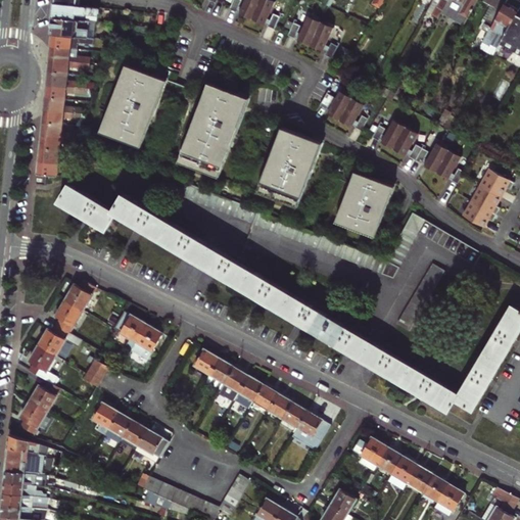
[(239,2),(233,0),(231,0),(227,12),(233,15),(239,2)]
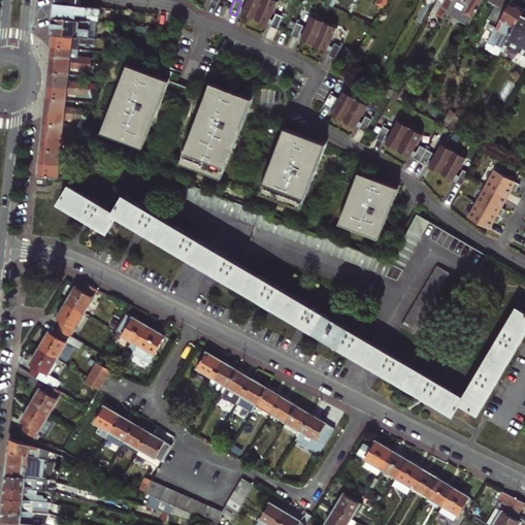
[(261,0),(245,0),(238,17),(252,22),(261,0)]
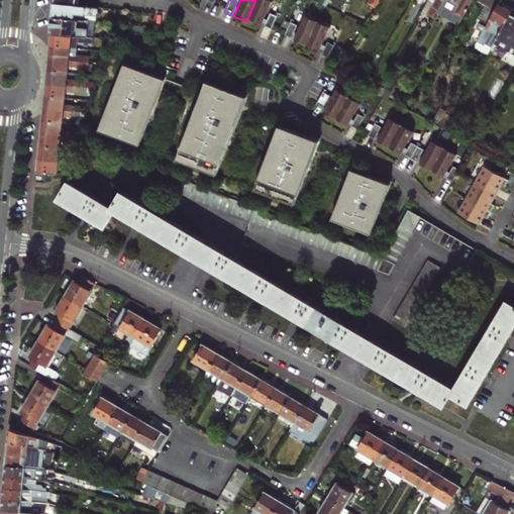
[(270,4),(260,0),(255,0),(246,21),(260,27),(270,4)]
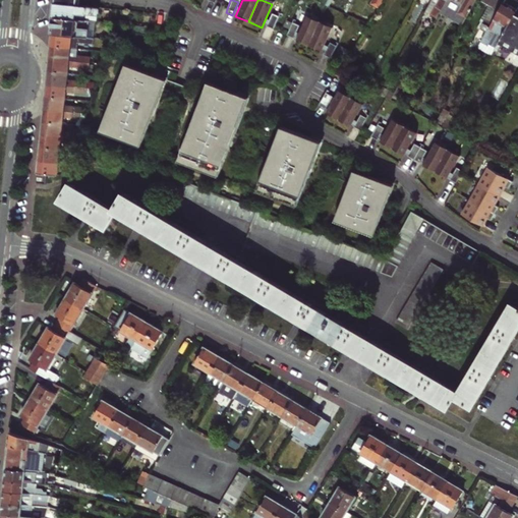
[(378,0),(372,9),(377,12),(384,0),(378,0)]
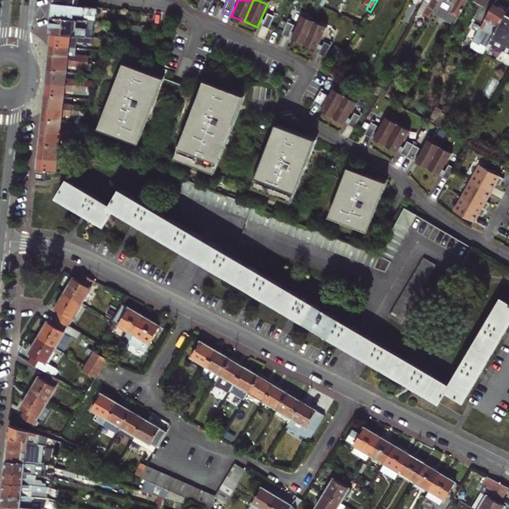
[(427,20),(430,15),(438,0),(423,0),(423,2),(421,5),(416,13),(416,14),(427,20)]
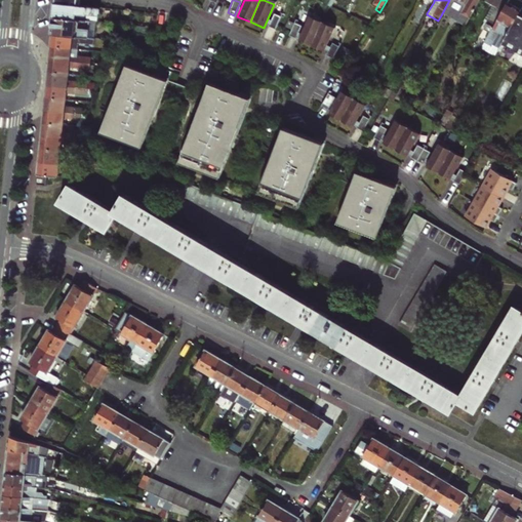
[(449,0),(441,15),(464,29),(478,3),(479,0),(449,0)]
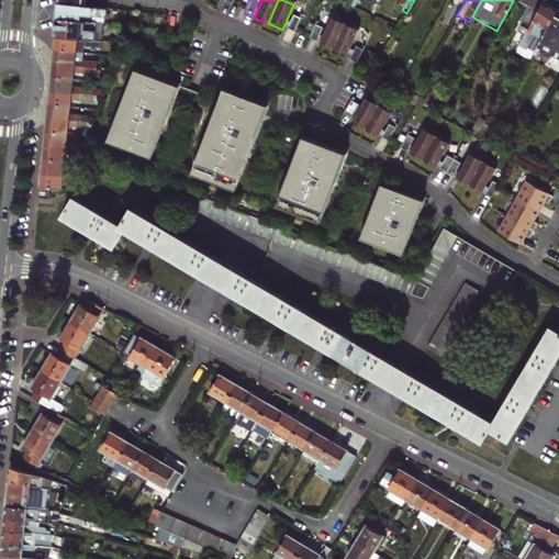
[(529,0),(513,0),(512,3),(536,17),(541,7),(529,0)]
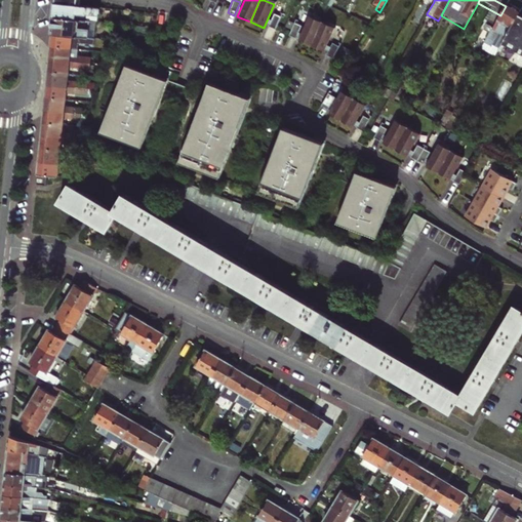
[(98,10),(76,7),(52,5),(51,19),(87,23),(94,24),(96,24),(98,10)]
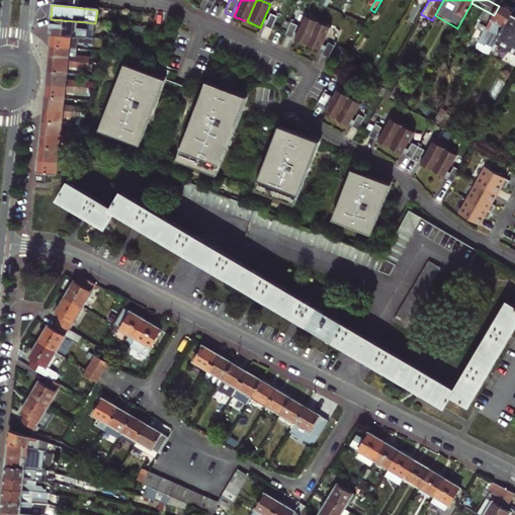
[(494,46),(510,17),(512,13),(499,6),(494,15),(485,30),(476,47),(483,51),(484,50),(490,54),(494,46)]
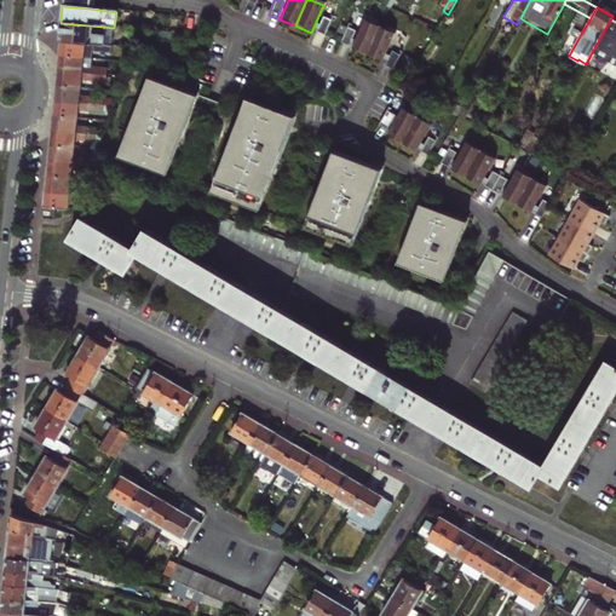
[(329,23),(321,19),(314,35),(322,39),(329,23)]
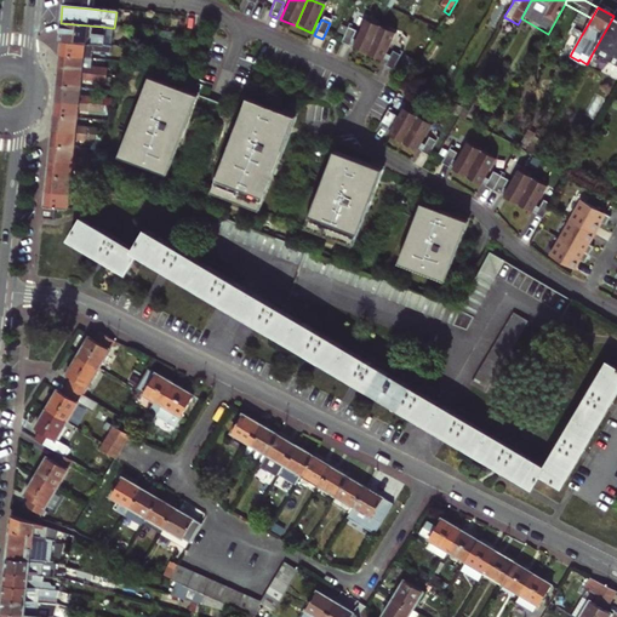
[(616,24),(611,21),(592,55),(616,69),(616,68),(616,24)]
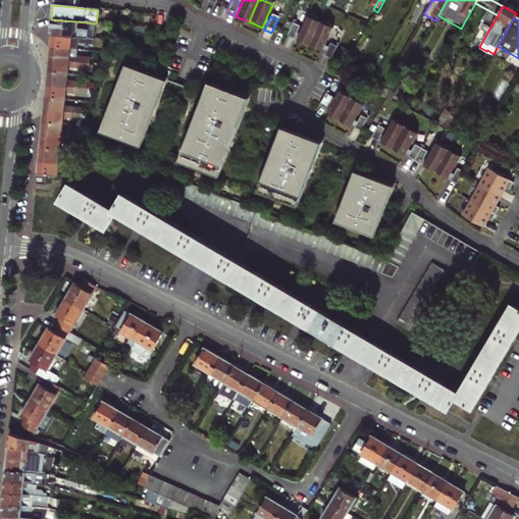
[(49,35),(85,39),(86,34),(87,22),(51,19),(49,35)]
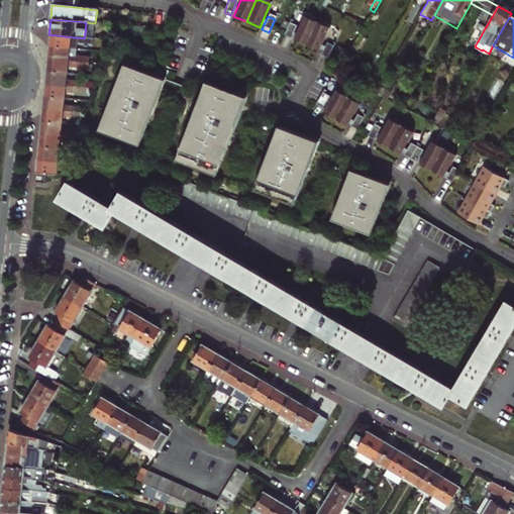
[(315,24),(302,19),(292,41),(304,47),(315,24)]
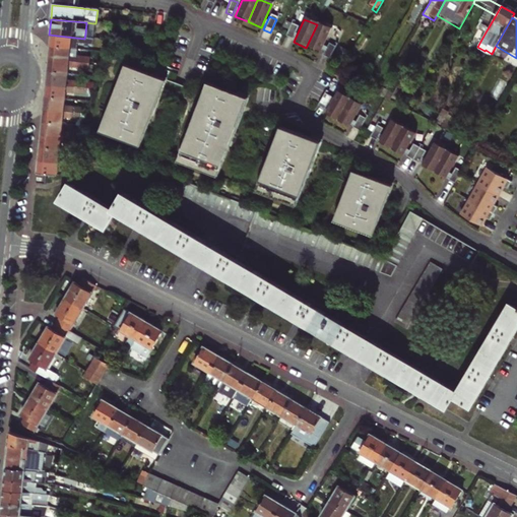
[(93,23),(86,22),(85,34),(84,39),(92,40),(93,23)]
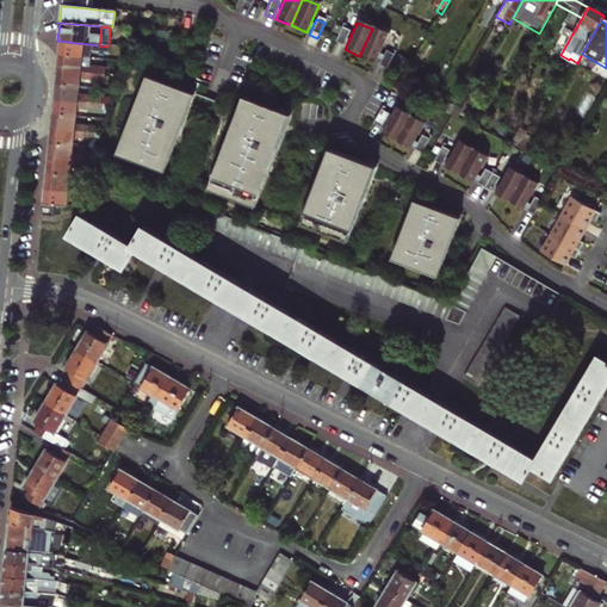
[(386,36),(372,29),(359,56),(375,63),(386,36)]
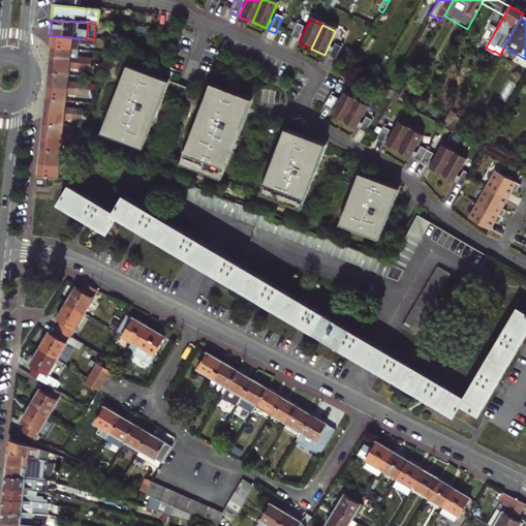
[(302,29),(295,26),(288,39),(296,42),(302,29)]
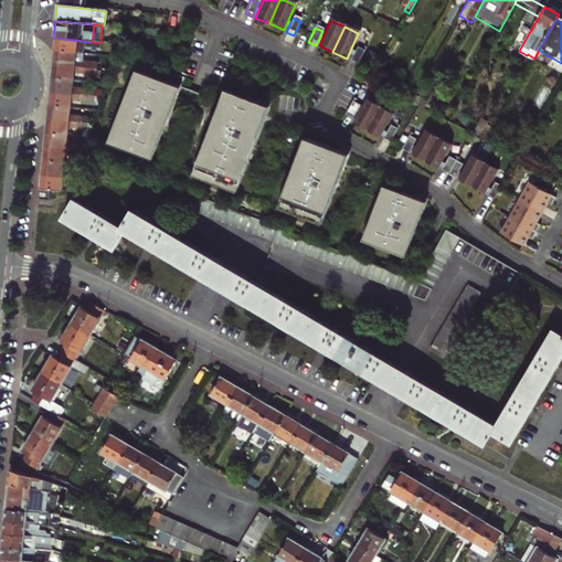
[(519,51),(529,33),(523,30),(513,48),(519,51)]
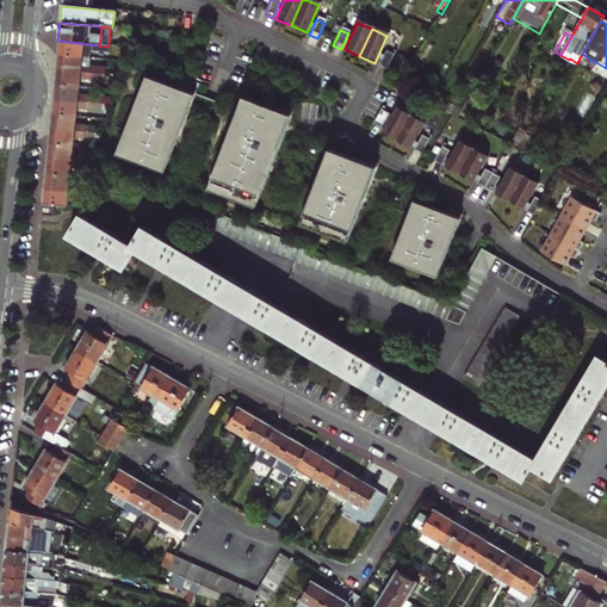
[(109,47),(99,45),(57,41),(56,55),(80,59),(81,50),(94,51),(107,51),(109,47)]
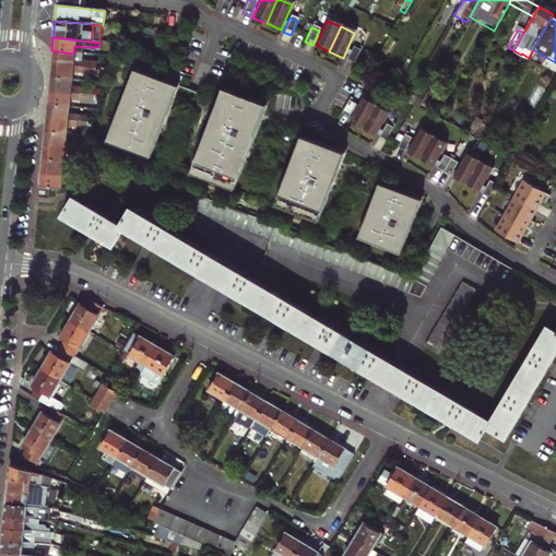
[(358,54),(352,49),(344,62),(351,67),(355,60),(358,54)]
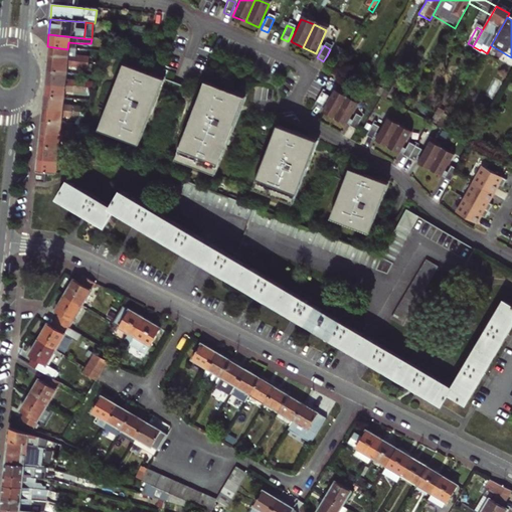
[(67,49),(47,46),(46,59),(86,63),(87,58),(73,57),(73,49),(67,49)]
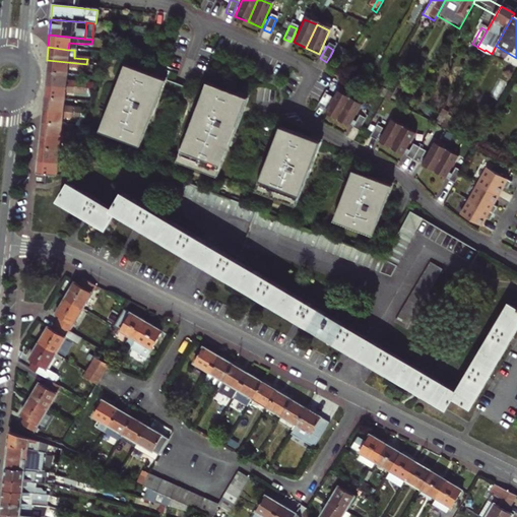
[(45,72),(65,74),(66,68),(86,70),(87,64),(86,64),(47,60),(45,72)]
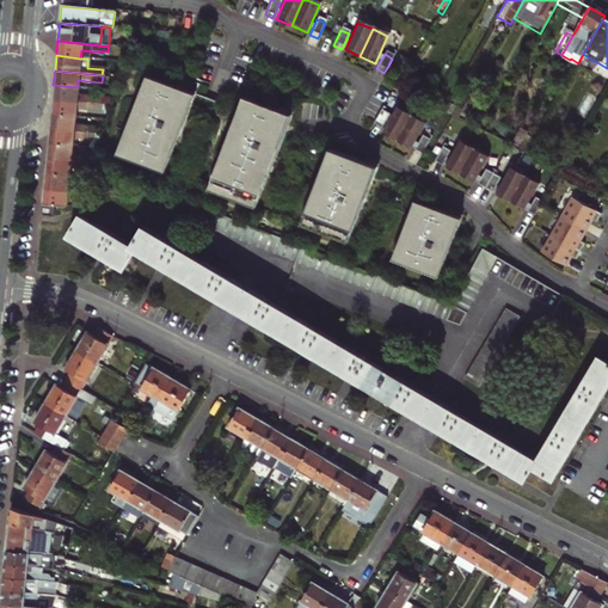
[(146,87),(120,157),(160,172),(173,137),(177,137),(178,139),(188,111),(184,110),(190,93),(178,88),(146,77),(142,86),(146,87)]
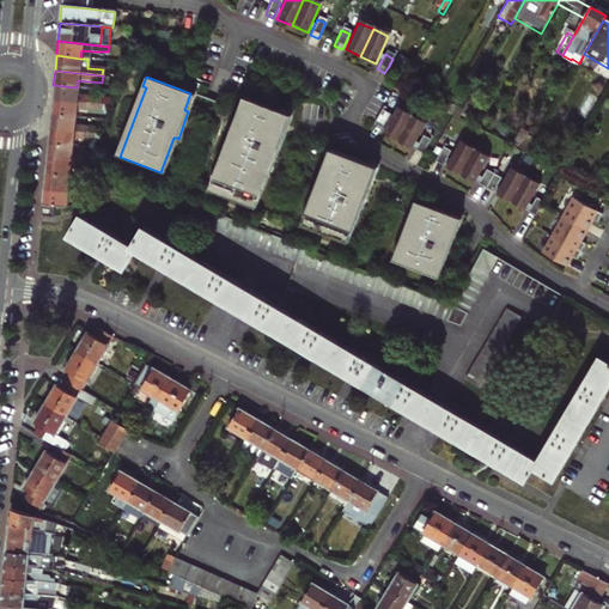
[(53,85),(52,101),(110,105),(113,99),(77,96),(77,87),(53,85)]
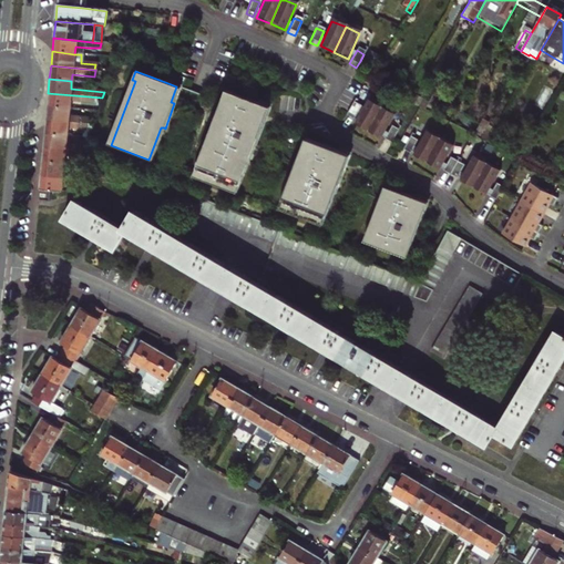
[(135,81),(132,80),(108,144),(111,145),(135,81)]
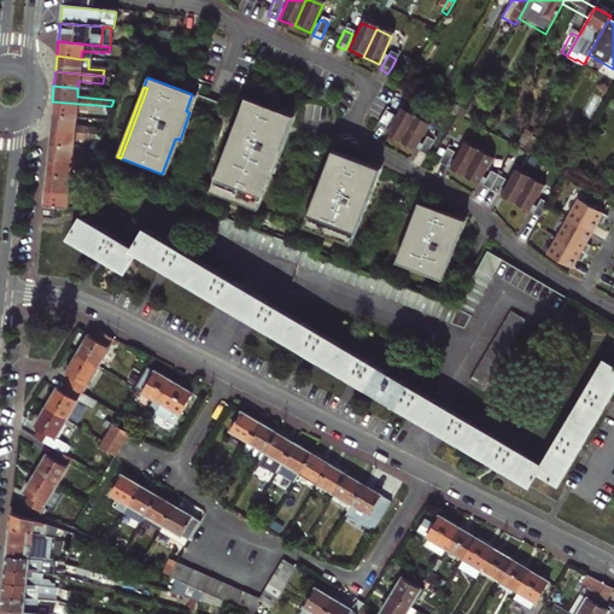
[(197,93),(180,87),(180,89),(192,94),(186,111),(189,112),(197,93)]
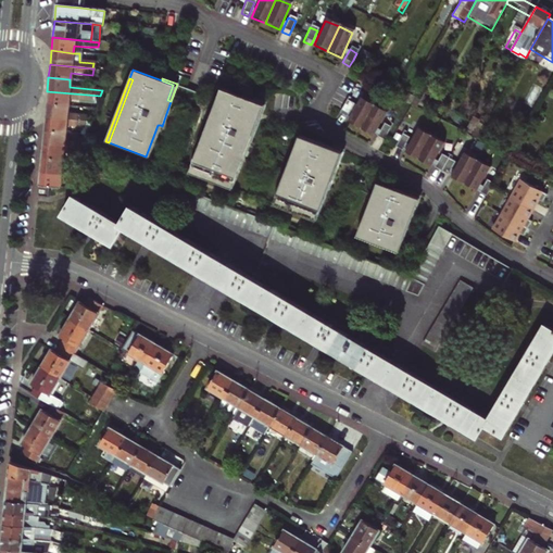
[(222,99),(191,175),(227,188),(244,143),(249,145),(259,121),(254,120),(260,104),(250,100),(221,89),(217,98),(222,99)]
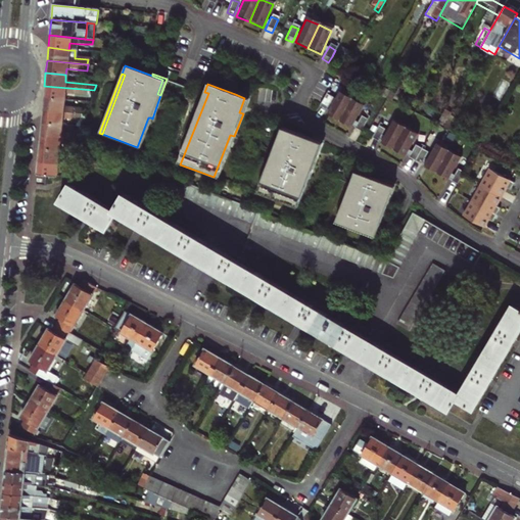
[(94,90),(44,86),(43,99),(63,100),(64,93),(92,95),(94,90)]
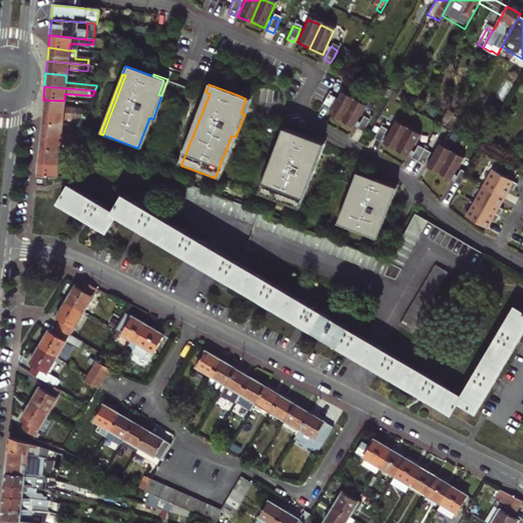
[(210,94),(206,92),(178,163),(181,165),(210,94)]
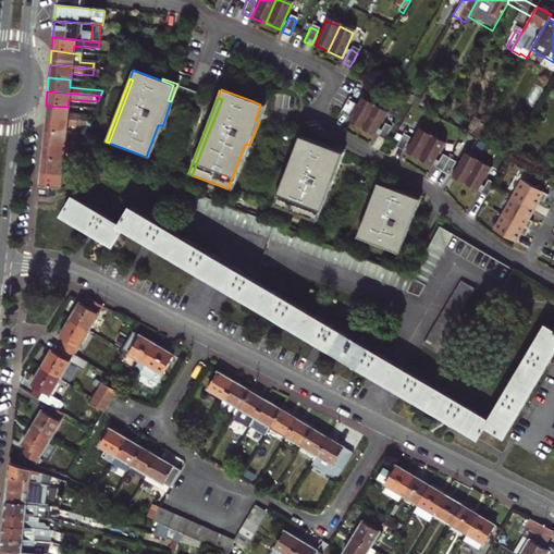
[(266,103),(251,98),(250,100),(260,105),(255,120),(259,121),(266,103)]
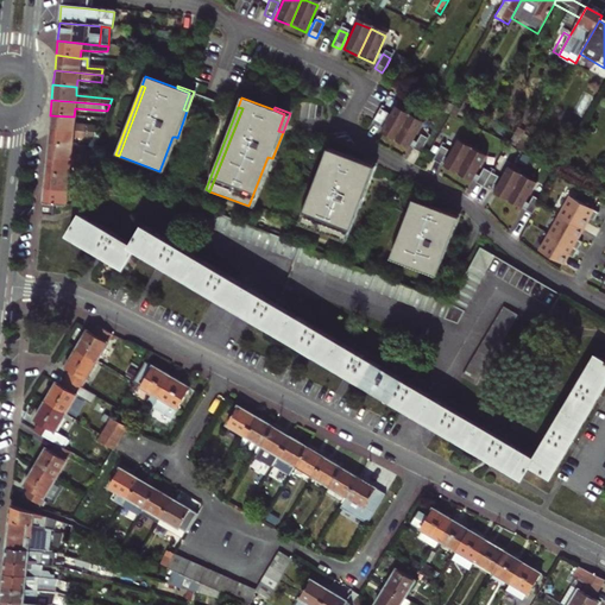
[(386,113),(379,109),(369,127),(377,131),(386,113)]
